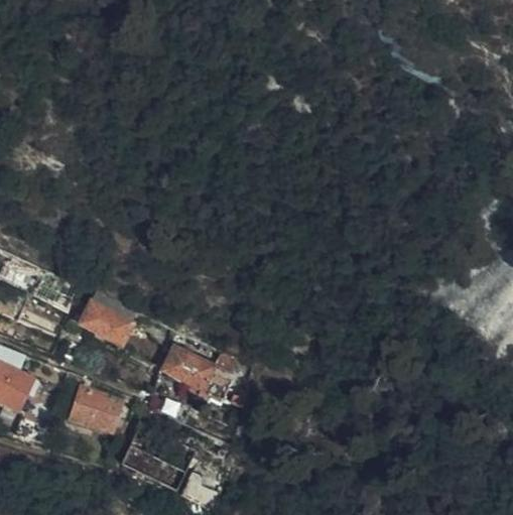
[(124,346),(135,325),(95,303),(83,326),(124,346)]
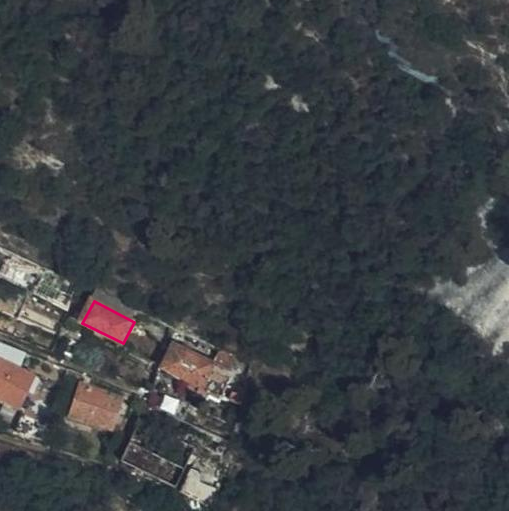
[(0,358),(17,366),(22,351),(0,342),(0,358)]
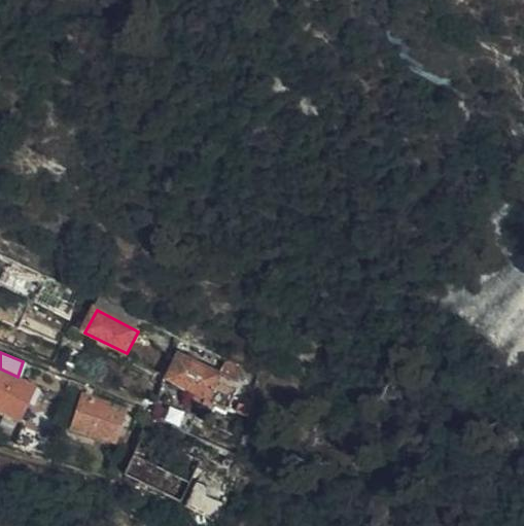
[(219,376),(173,353),(166,377),(208,397),(219,376)]
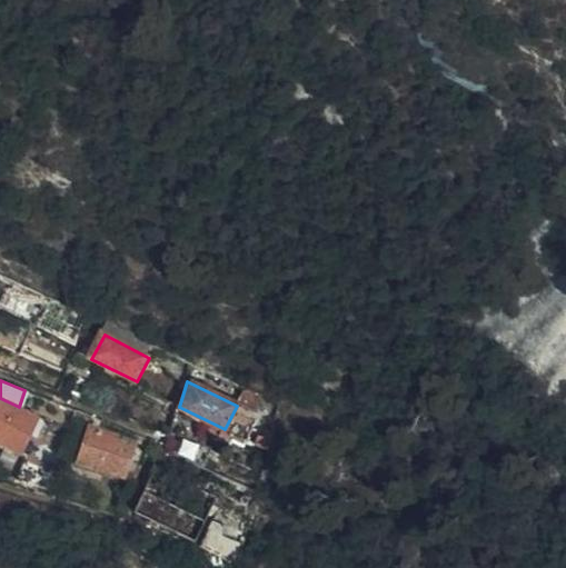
[(0,446),(21,456),(36,419),(0,404),(0,446)]
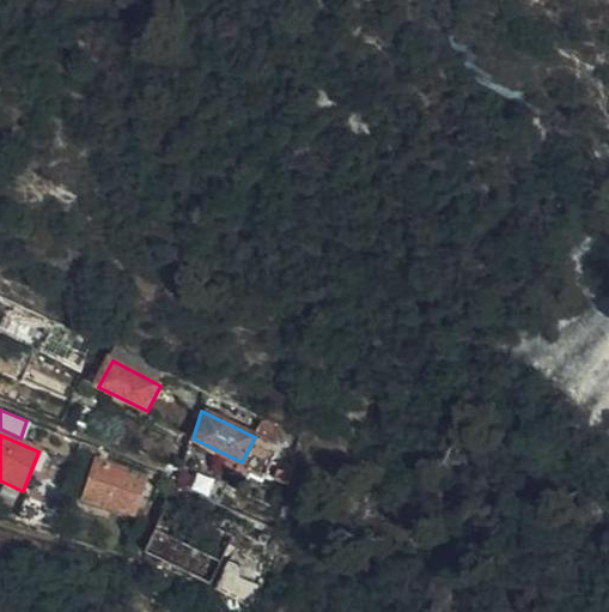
[(128,514),(139,484),(93,464),(81,496),(128,514)]
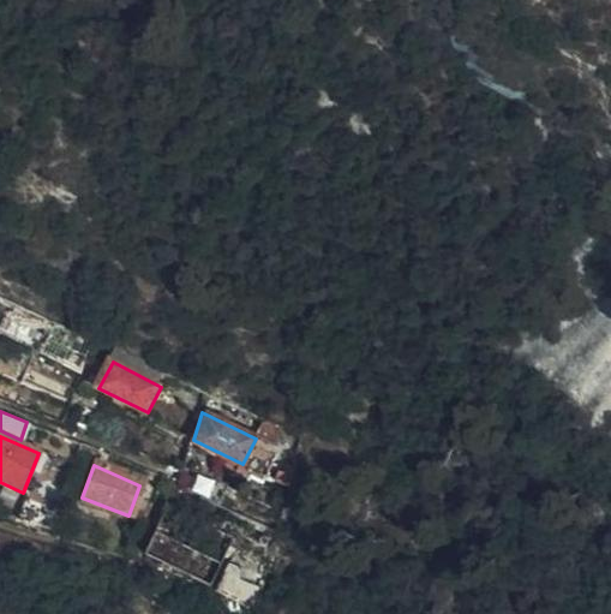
[(22,523),(51,534),(59,510),(30,498),(22,523)]
